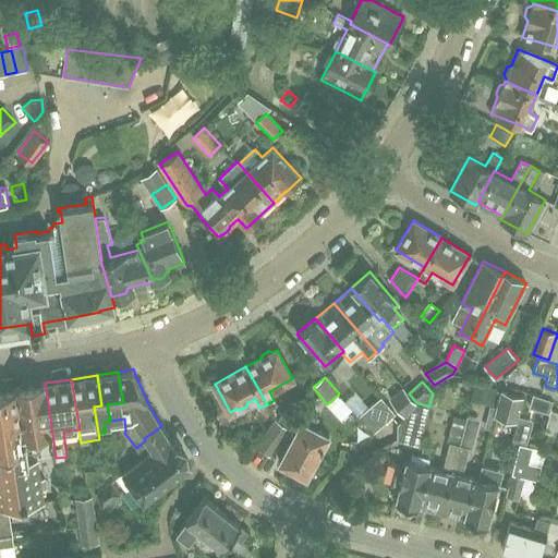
[(38,461),(56,458),(47,396),(45,383),(22,386),(24,399),(26,415),(23,416),(26,438),(29,461),(38,460),(38,461)]
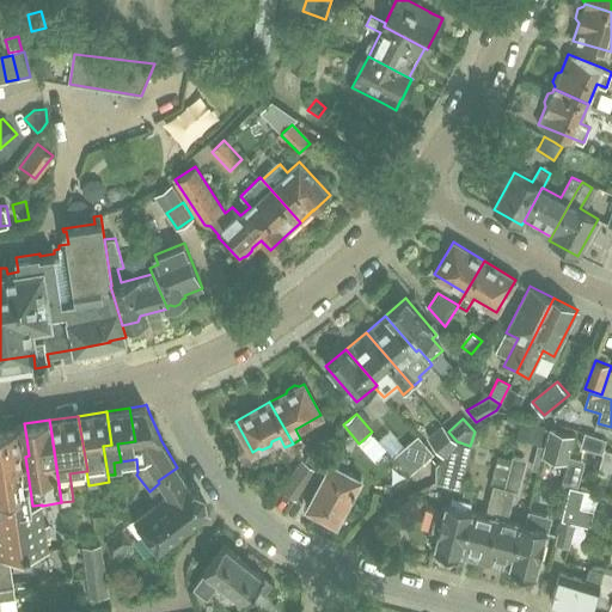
[(548,428),(522,422),(519,440),(543,446),(548,428)]
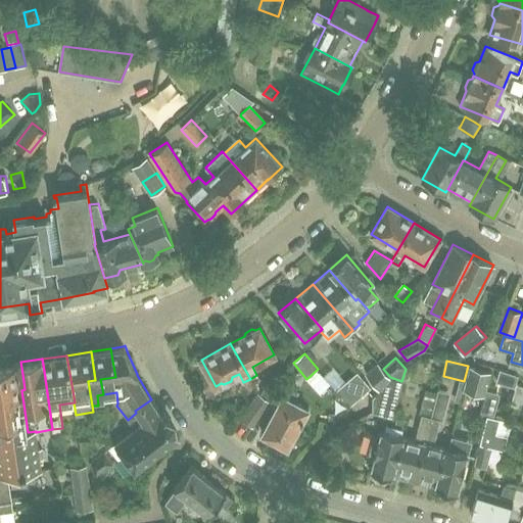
[(39,449),(36,432),(36,431),(28,432),(25,411),(21,390),(25,389),(22,374),(20,362),(15,363),(0,365),(0,474),(0,476),(7,475),(42,470),(40,460),(44,459),(43,449),(39,449)]
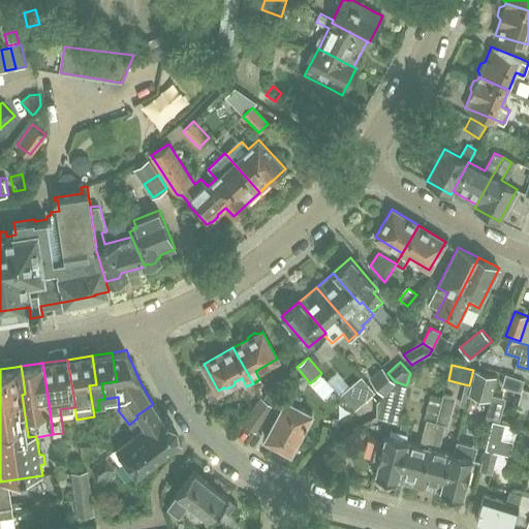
[(368,378),(383,396),(395,381),(387,373),(382,366),(368,378)]
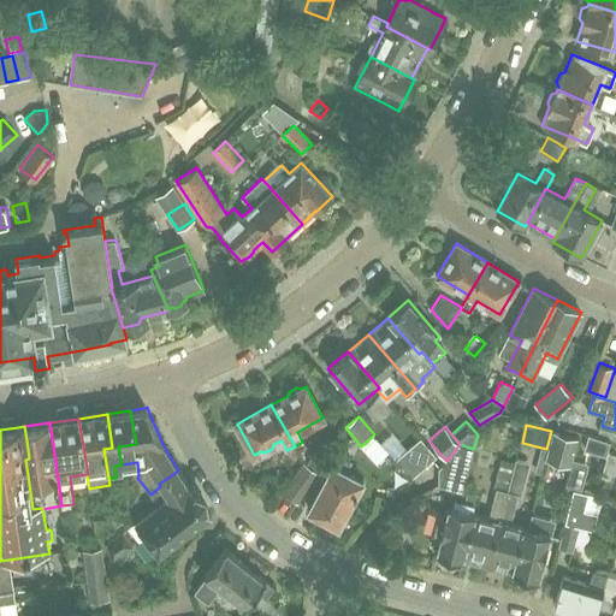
[(573,458),(579,438),(554,431),(548,448),(545,460),(558,463),(570,467),(572,462),(573,458)]
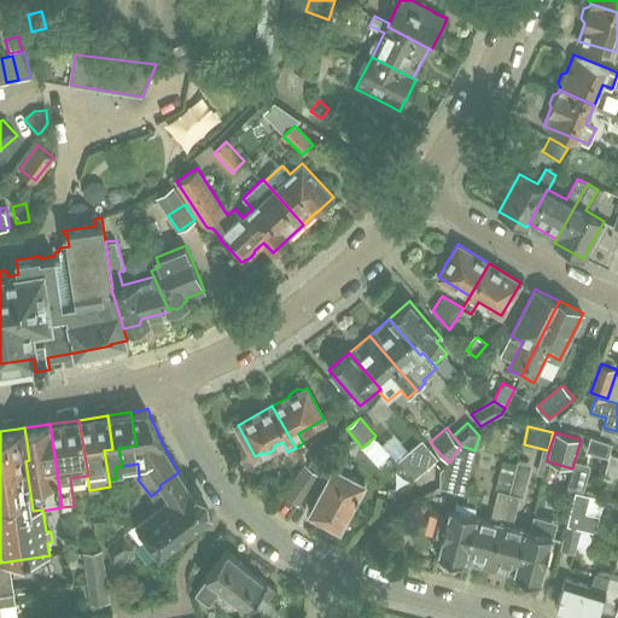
[(612,444),(590,437),(587,450),(608,458),(612,444)]
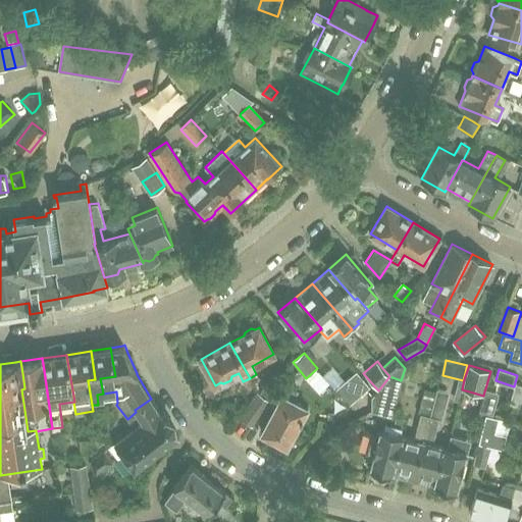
[(349,406),(370,387),(357,371),(335,389),(349,406)]
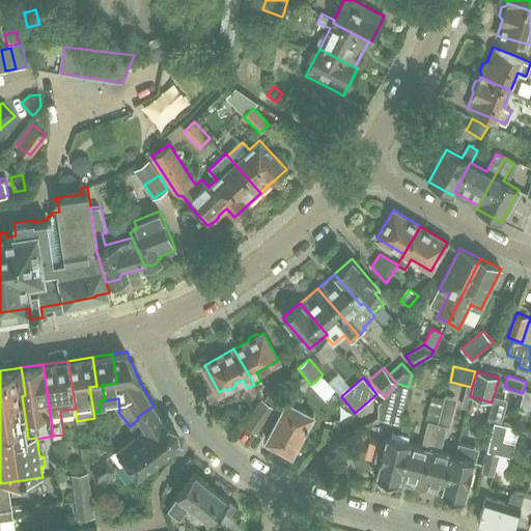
[(408,387),(396,383),(385,397),(380,403),(387,410),(376,417),(398,423),(400,415),(408,387)]
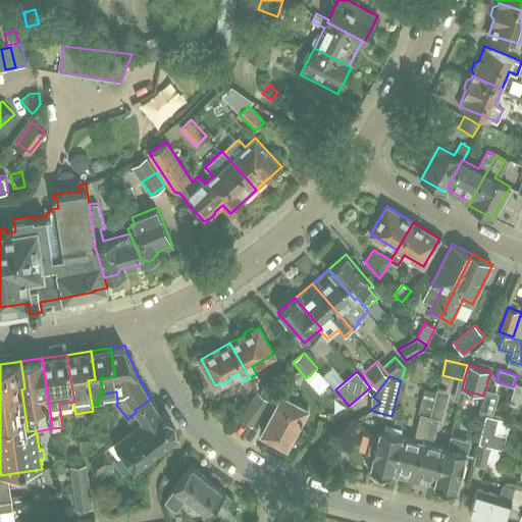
[(264,397),(269,401),(275,392),(276,390),(273,387),(266,383),(261,390),(259,393),(264,397)]
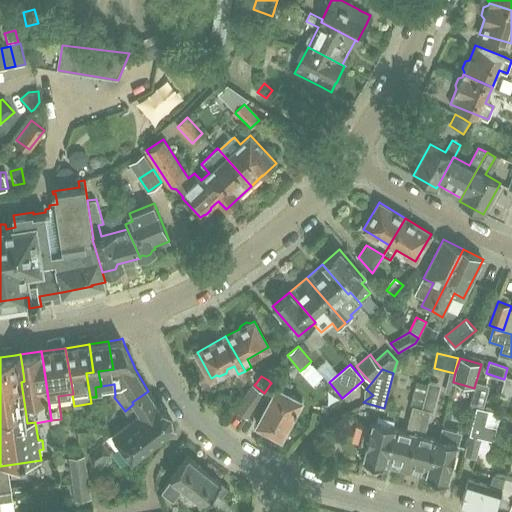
[(277,386),(256,423),(281,436),(302,399),(288,391),(292,383),(282,377),(277,386)]
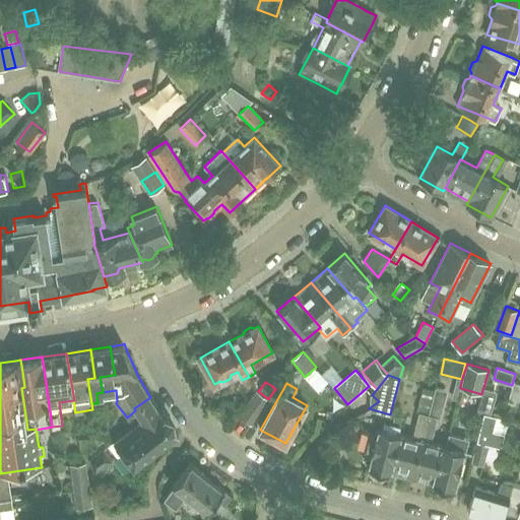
[(411,477),(429,414),(435,390),(426,388),(413,437),(401,434),(391,472),(411,477)]
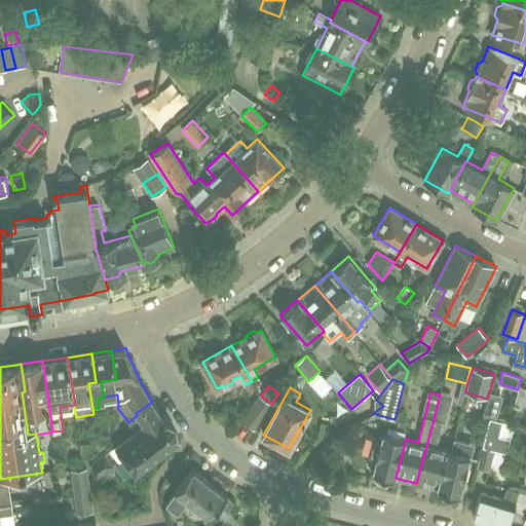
[(261,396),(243,420),(254,428),(271,404),(261,396)]
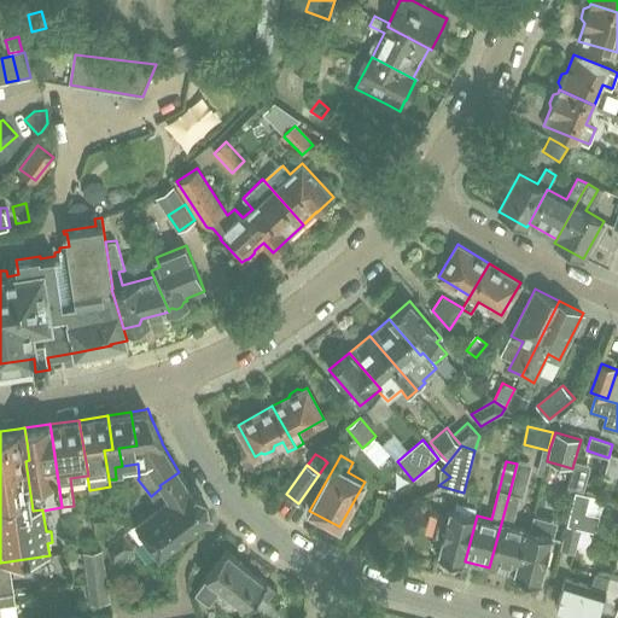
[(161,555),(211,514),(191,488),(190,489),(179,472),(159,485),(161,488),(169,499),(129,531),(140,544),(147,540),(161,555)]
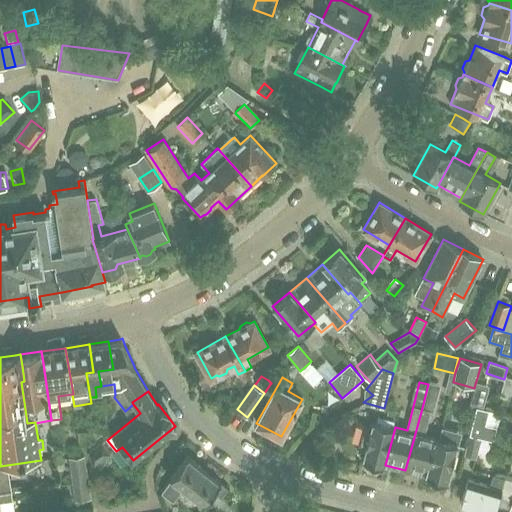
[(429,465),(437,438),(425,435),(431,410),(422,408),(405,470),(426,476),(429,465)]
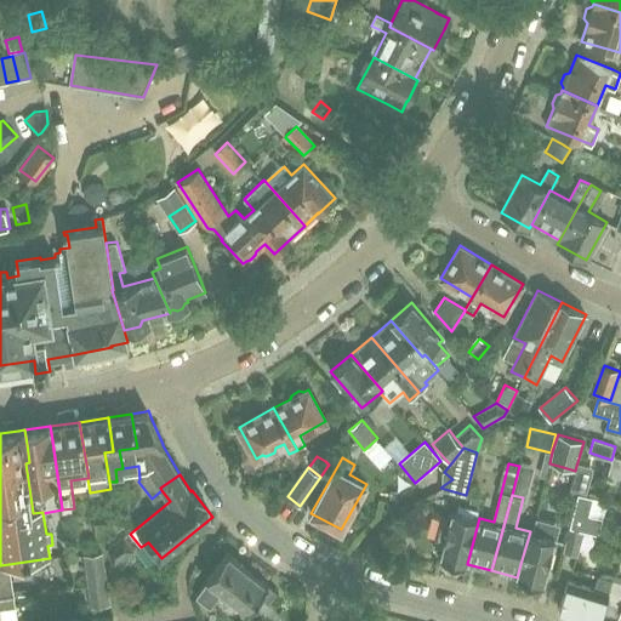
[(608,502),(593,499),(579,495),(570,527),(585,531),(599,535),(608,502)]
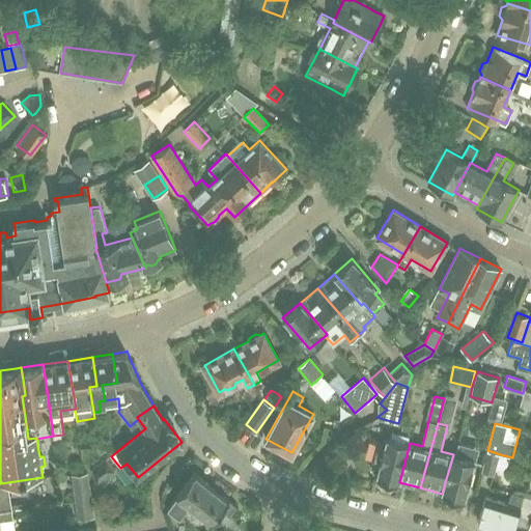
[(399,482),(410,443),(408,442),(409,436),(392,430),(391,438),(387,437),(385,444),(378,442),(372,460),(381,463),(376,476),(399,482)]
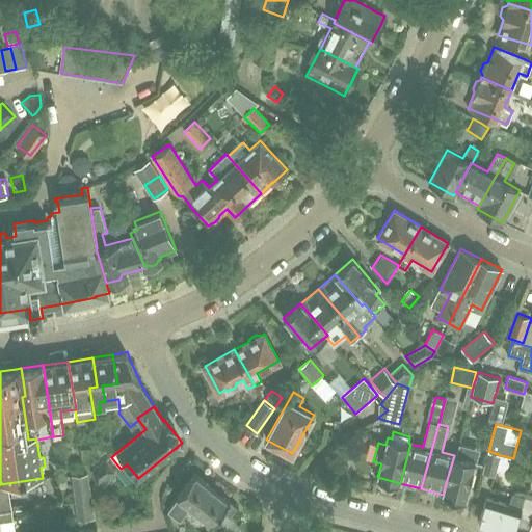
[(456,455),(454,455),(446,483),(443,495),(466,501),(479,448),(460,443),(456,455)]
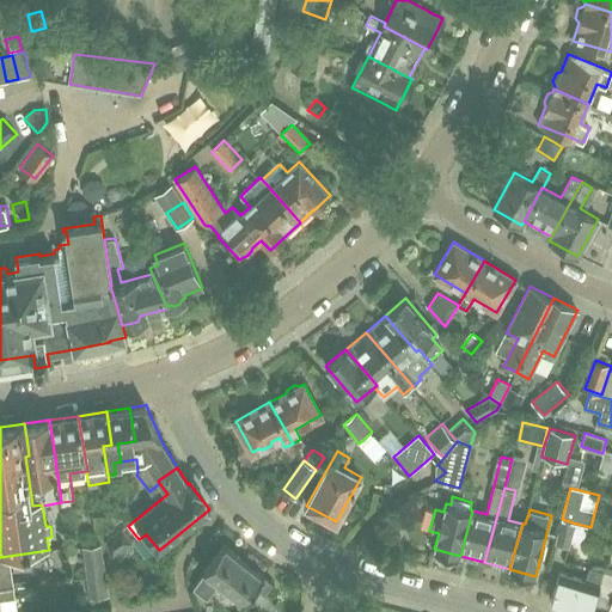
[(103,532),(114,525),(114,514),(93,515),(96,533),(103,532)]
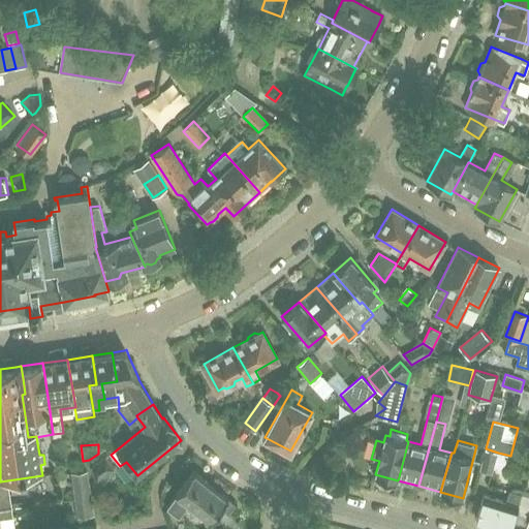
[(493,472),(498,453),(486,448),(480,469),(493,472)]
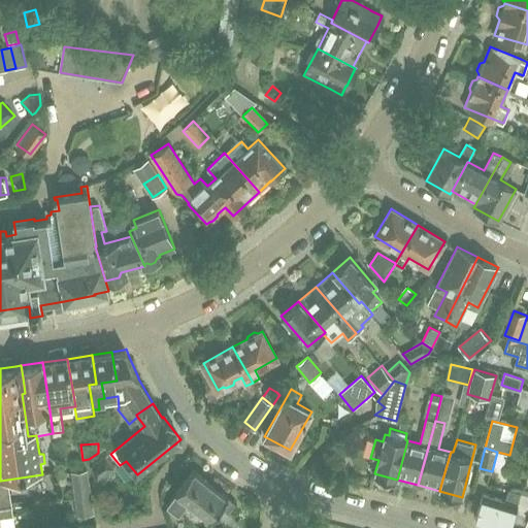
[(93,467),(98,481),(113,468),(105,457),(93,467)]
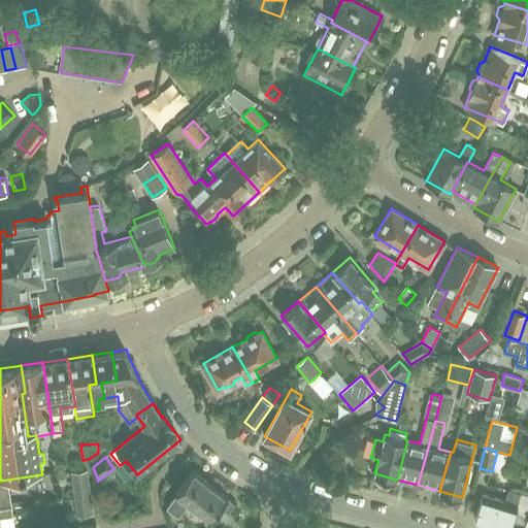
[(96,514),(88,469),(72,471),(79,516),(96,514)]
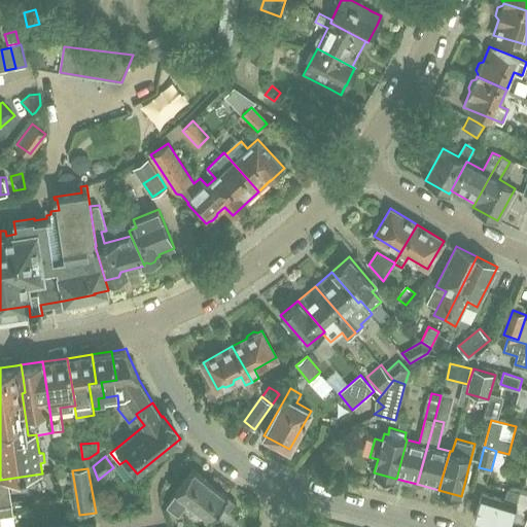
[(175,492),(166,505),(177,515),(187,501),(209,518),(219,504),(227,511),(235,501),(192,468),(174,491),(175,492)]
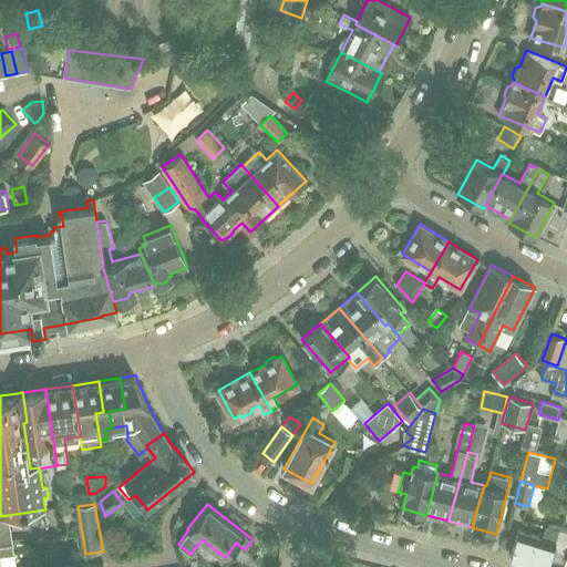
[(0,545),(12,544),(10,531),(8,515),(0,516),(0,545)]
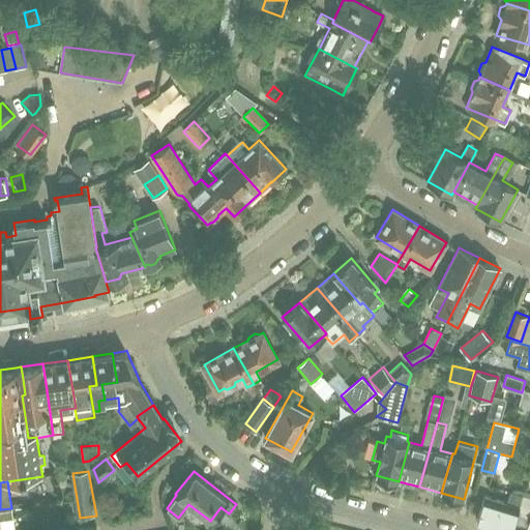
[(520,506),(522,494),(510,491),(507,502),(484,495),(477,520),(510,529),(511,529),(518,513),(520,506)]
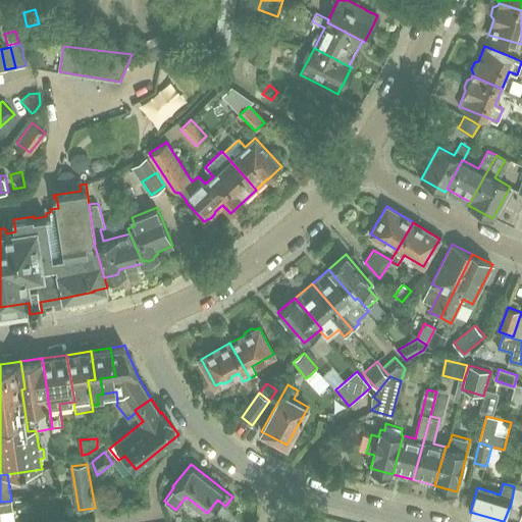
[(521,488),(514,486),(512,499),(510,506),(521,509),(521,488)]
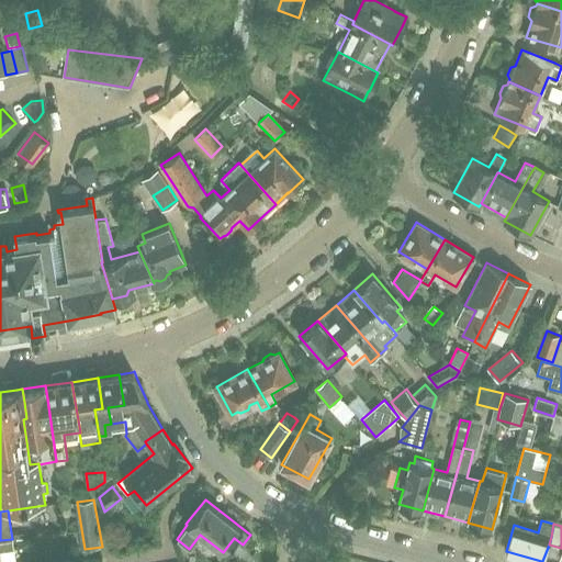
[(0,561),(15,561),(12,539),(0,540),(0,561)]
